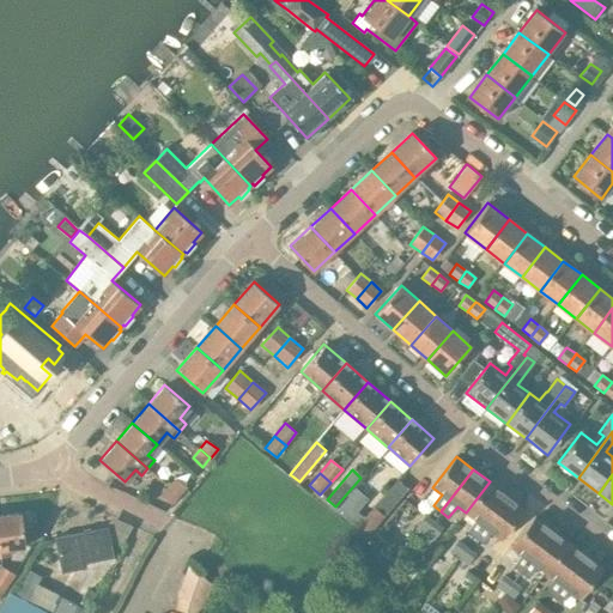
[(169,485),(168,486),(180,496),(181,495),(187,487),(175,478),(169,485)]
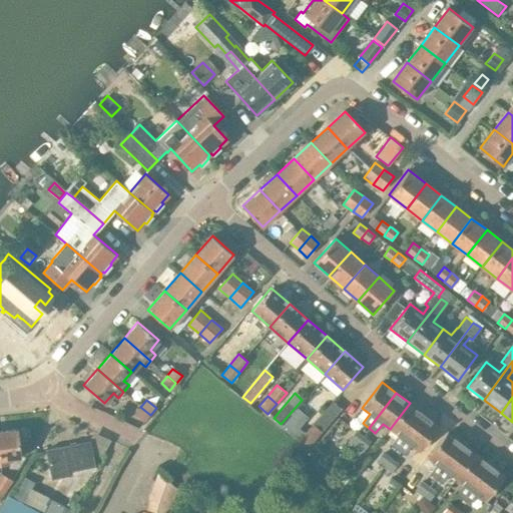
[(410,403),(390,429),(397,435),(391,444),(397,448),(423,414),(410,403)]
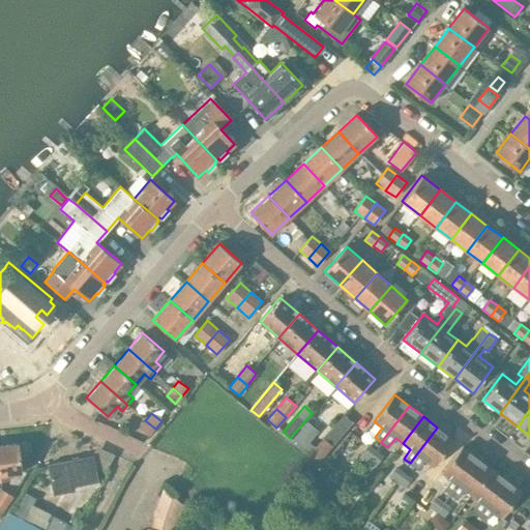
[(145,420),(139,429),(148,437),(155,429),(145,420)]
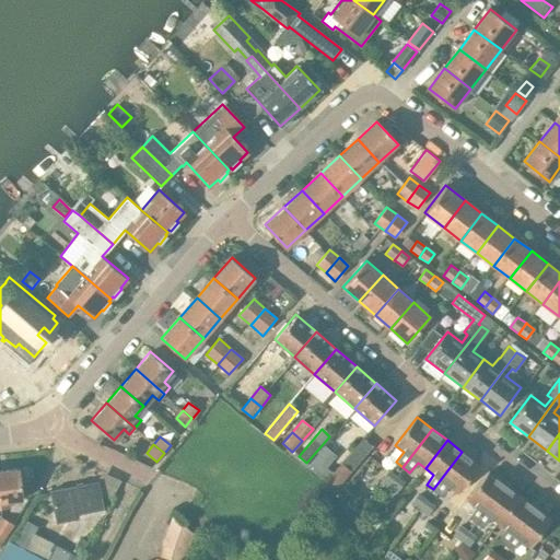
[(462,452),(433,489),(440,494),(447,486),(456,491),(478,464),(462,452)]
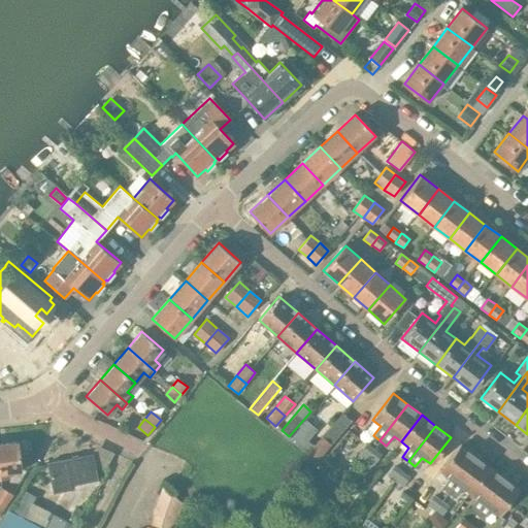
[(307,440),(302,447),(312,456),(317,459),(318,461),(322,457),(331,444),(321,436),(314,444),(307,440)]
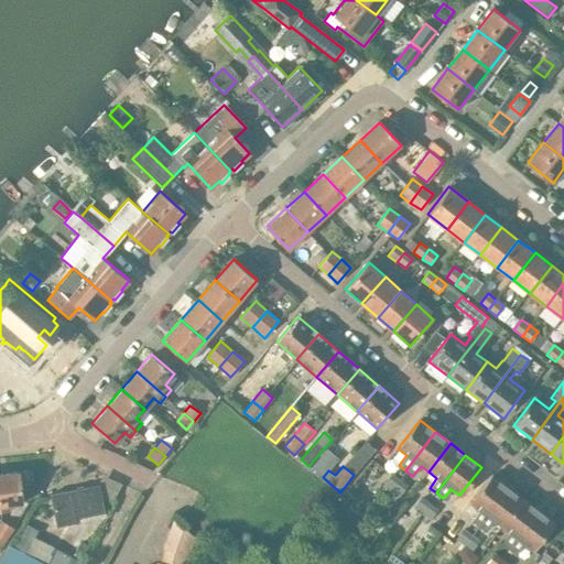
[(0,474),(0,508),(0,512),(10,511),(9,505),(23,503),(20,472),(0,474)]
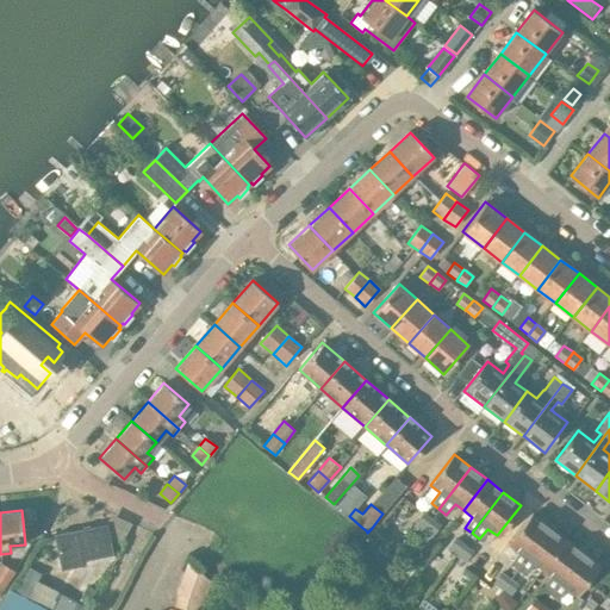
[(423,512),(414,524),(423,531),(431,520),(425,515),(423,512)]
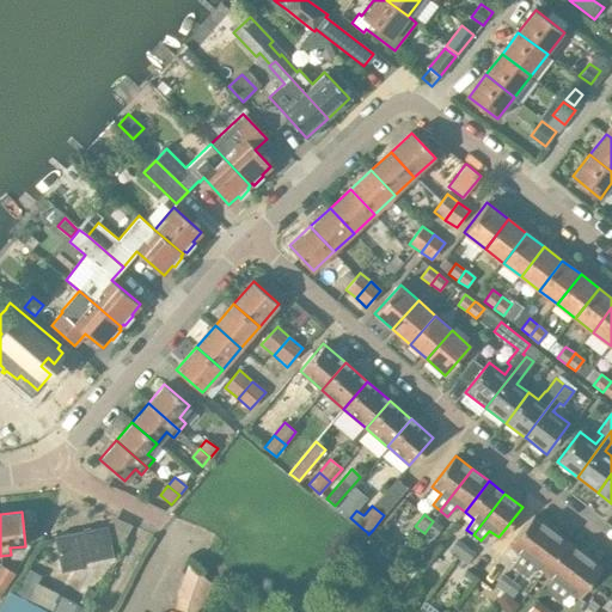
[(533,515),(509,546),(520,554),(512,564),(519,570),(550,527),(533,515)]
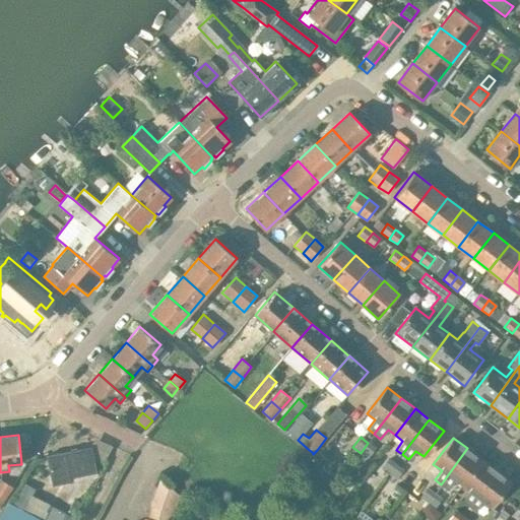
[(368,443),(361,453),(368,458),(370,457),(376,448),(370,443),(368,443)]
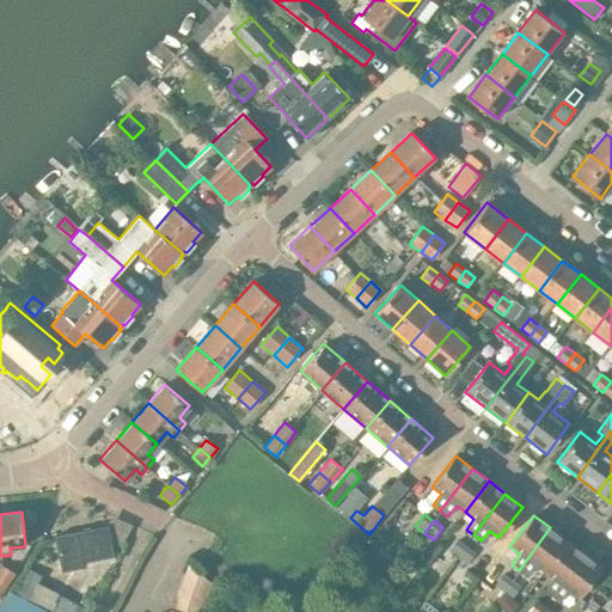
[(56,552),(42,556),(48,586),(99,575),(96,560),(111,556),(105,526),(54,537),(56,552)]
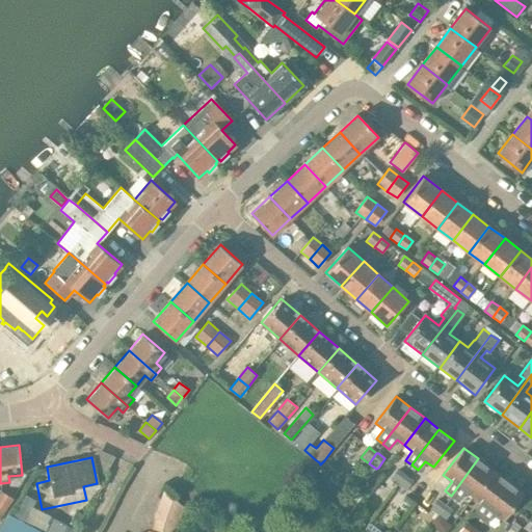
[(478,458),(451,496),(457,500),(463,490),(472,497),(493,470),(478,458)]
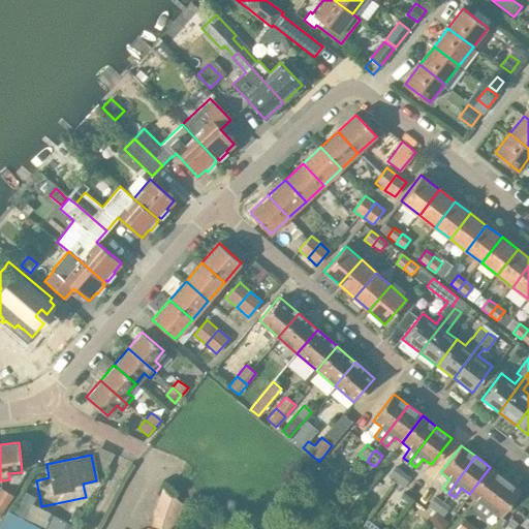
[(395,466),(387,476),(396,481),(403,472),(395,466)]
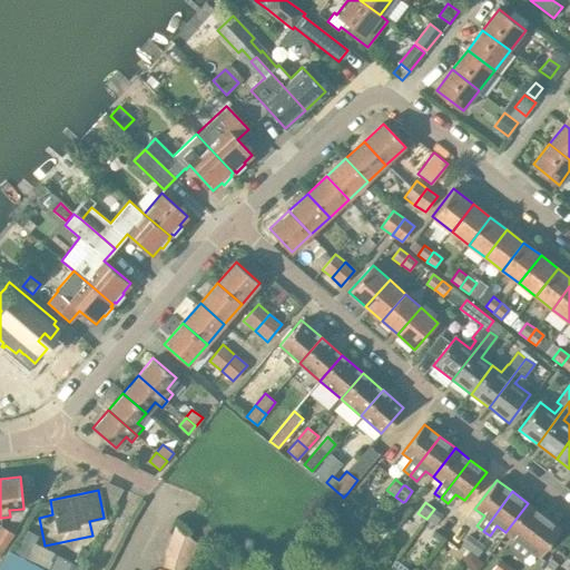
[(528,503),(505,532),(513,539),(507,549),(513,554),(543,516),(528,503)]
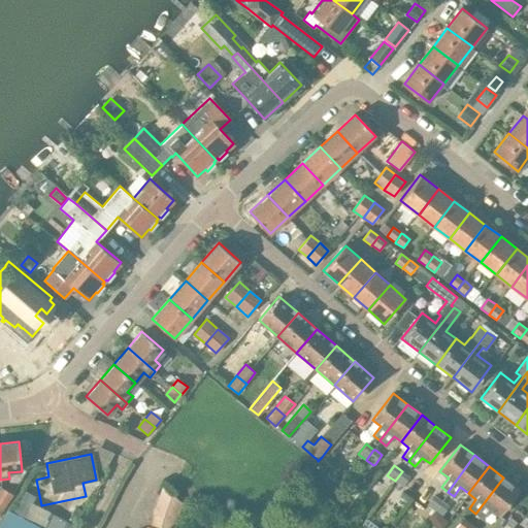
[(402,471),(395,481),(402,487),(409,476),(402,471)]
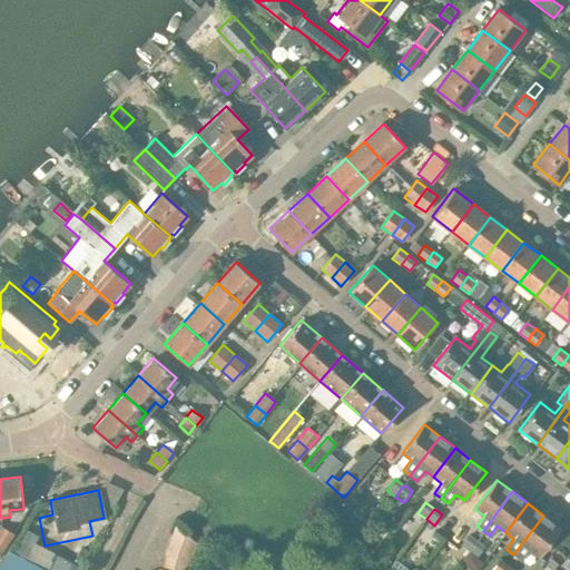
[(543,516),(513,554),(520,559),(528,549),(538,556),(559,528),(543,516)]
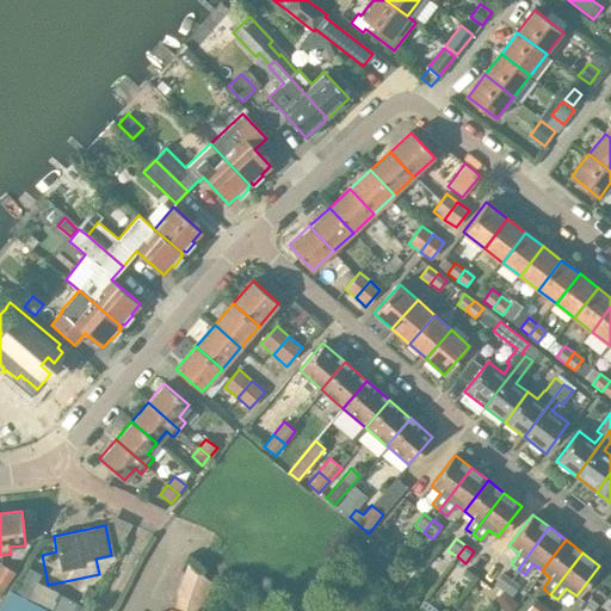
[(375,554),(369,563),(383,574),(390,563),(375,554)]
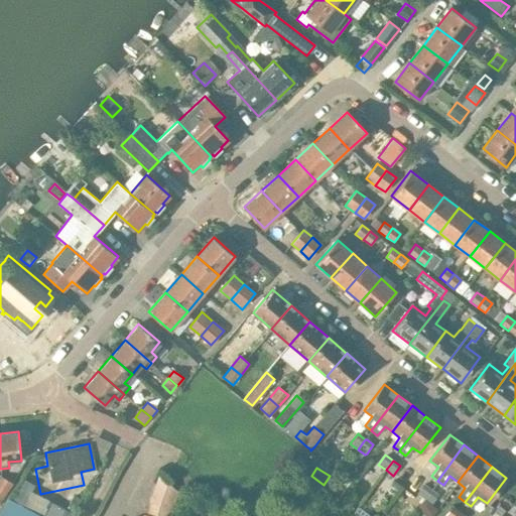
[(149,500),(148,501),(176,506),(181,494),(168,482),(159,473),(157,476),(149,500)]
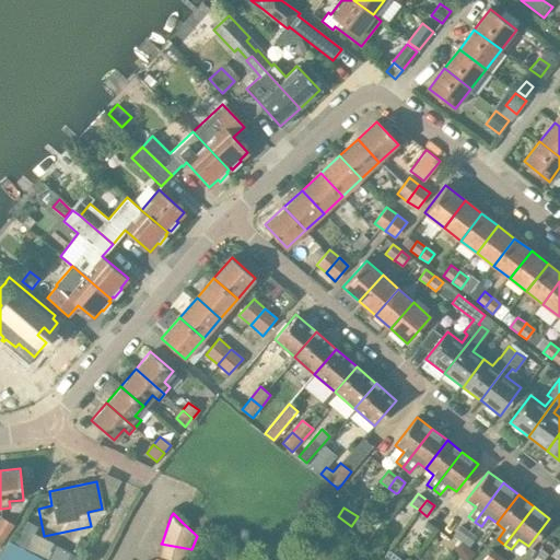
[(1,517),(0,520),(0,528),(8,533),(13,524),(1,517)]
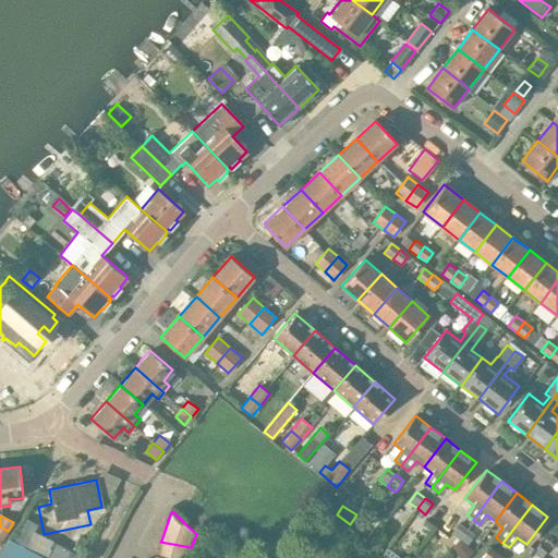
[(40,556),(47,543),(29,534),(36,523),(25,516),(11,541),(40,556)]
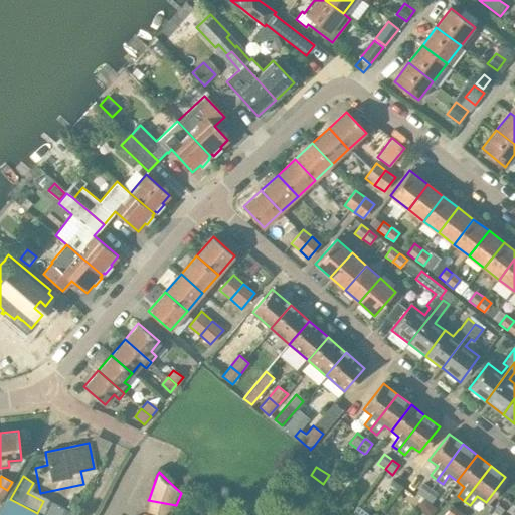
[(422,483),(415,492),(424,498),(431,489),(422,483)]
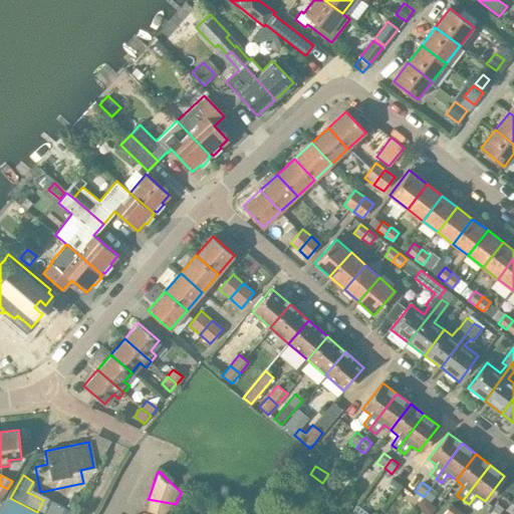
[(430,488),(424,497),(430,502),(437,493),(430,488)]
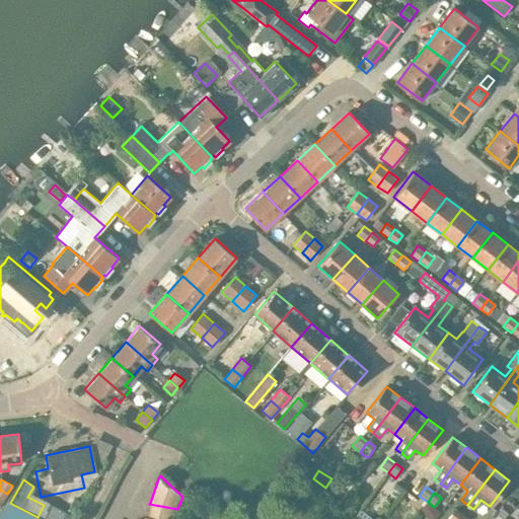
[(74,499),(69,507),(77,512),(81,503),(74,499)]
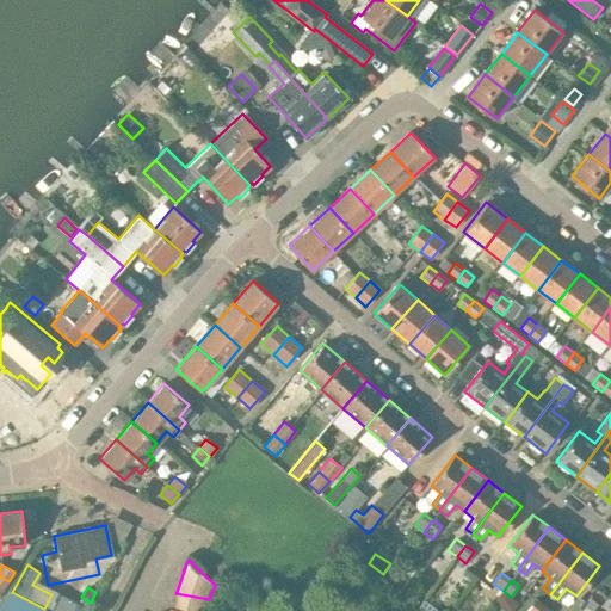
[(0,610),(48,610),(44,609),(12,592),(10,591),(0,605),(0,610)]
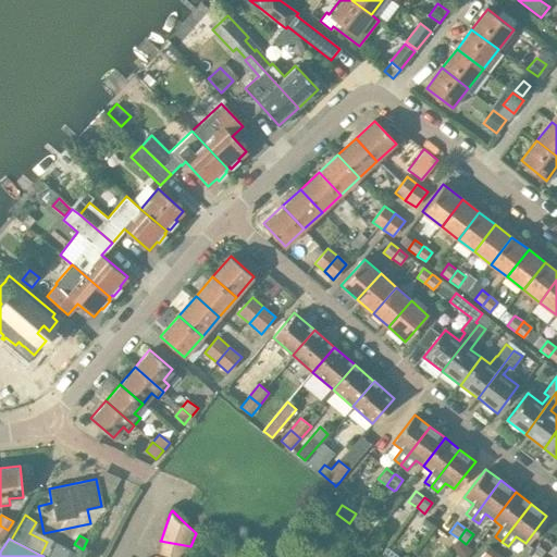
[(539,545),(533,553),(539,556),(540,556),(545,551),(539,545)]
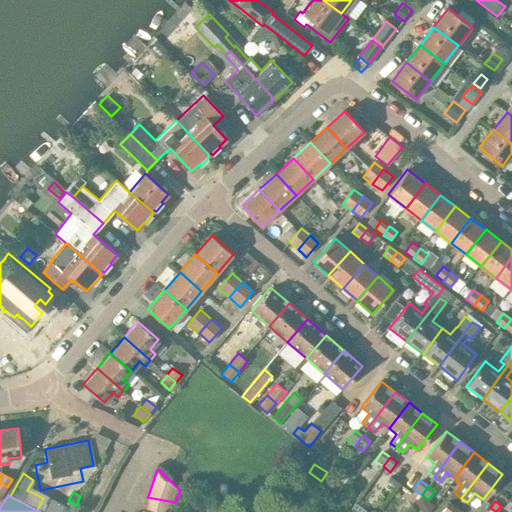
[(449,502),(443,510),(445,511),(450,511),(455,507),(449,502)]
